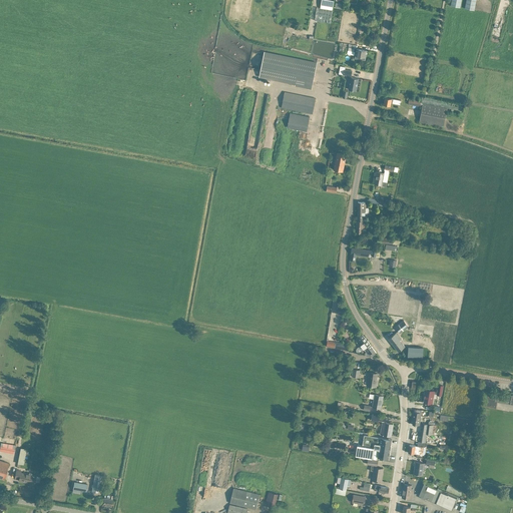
[(475,10),(476,0),(466,0),(465,8),(475,10)]
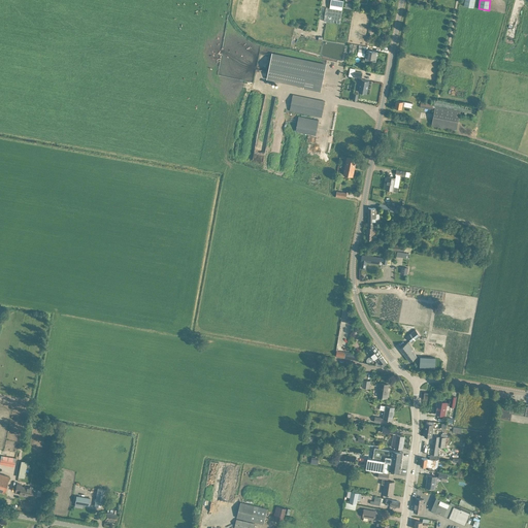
[(367,50),(365,59),(375,61),(377,52),(367,50)]
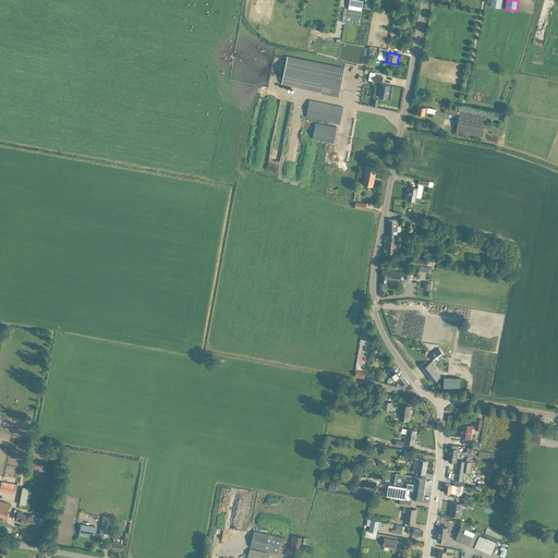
[(339,97),(346,68),(288,56),(281,84),(320,93),(320,94),(339,97)]
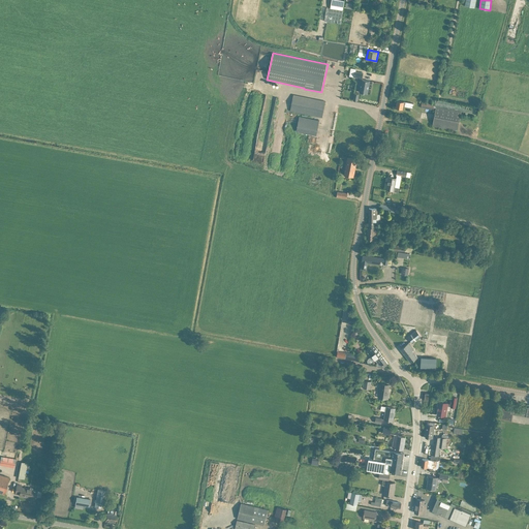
[(363,73),(358,72),(355,72),(356,69),(351,68),(349,75),(361,78),(360,86),(361,86),(360,92),(368,93),(370,81),(362,80),(363,73)]
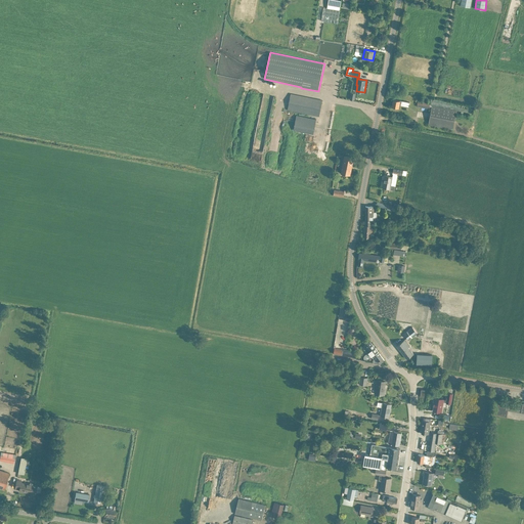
[(319,117),(322,100),(291,93),(288,110),(319,117)]
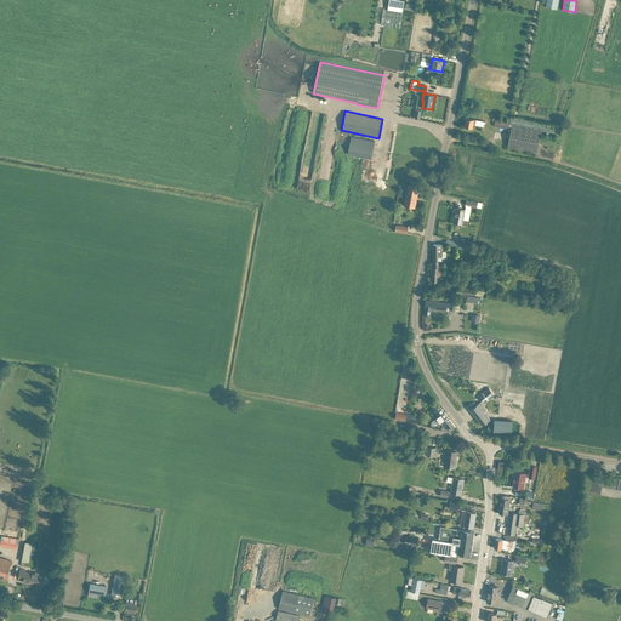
[(466,118),(465,126),(472,127),(473,125),(477,125),(484,126),(485,121),(482,120),(466,118)]
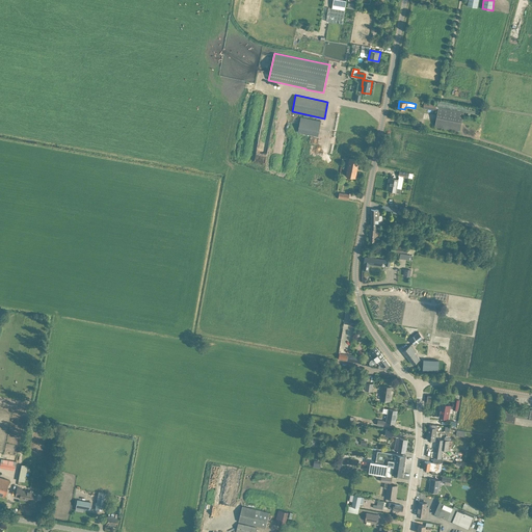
[(434,127),(440,128),(460,132),(463,112),(436,107),(437,104),(424,102),(423,108),(437,111),(434,127)]
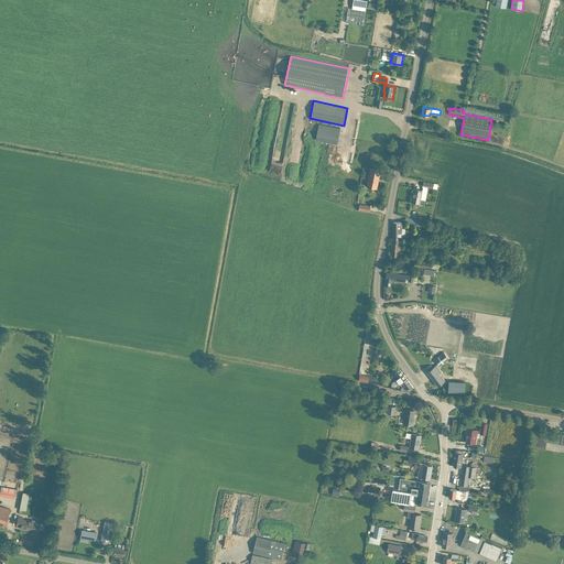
[(316,140),(329,143),(337,144),(340,128),(320,123),(316,140)]
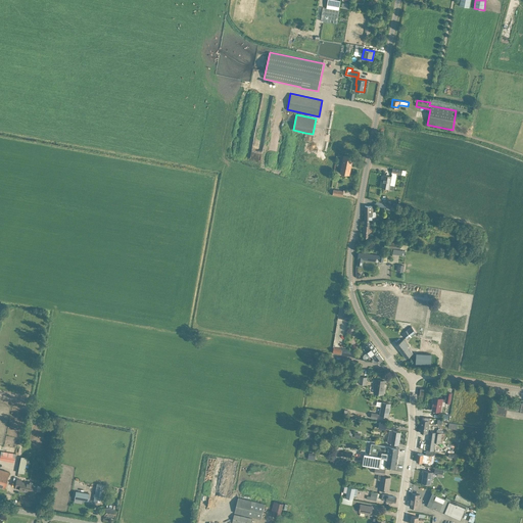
[(340,165),(341,165),(340,173),(349,175),(353,157),(343,155),(342,164),(340,164),(340,165)]
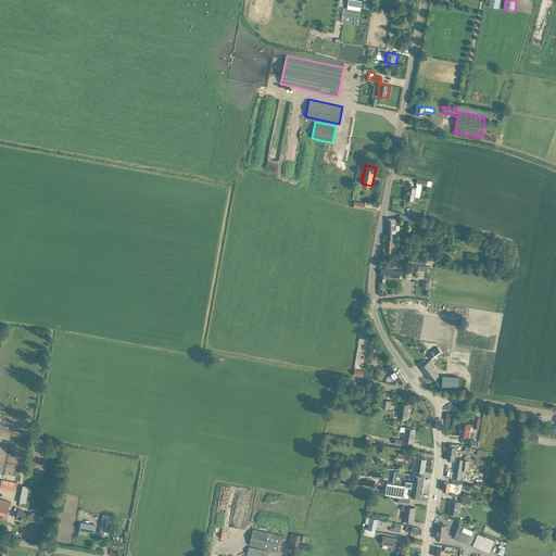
[(409,200),(414,201),(417,188),(408,186),(406,193),(407,193),(406,199),(405,199),(409,200)]
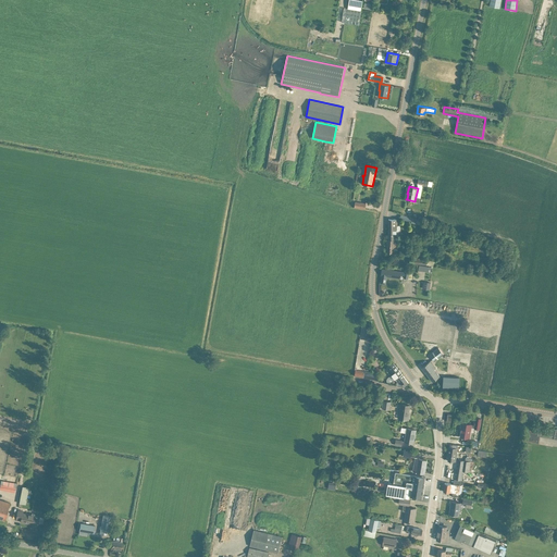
[(388,219),(388,235),(394,235),(400,235),(400,225),(396,225),(397,219),(388,219)]
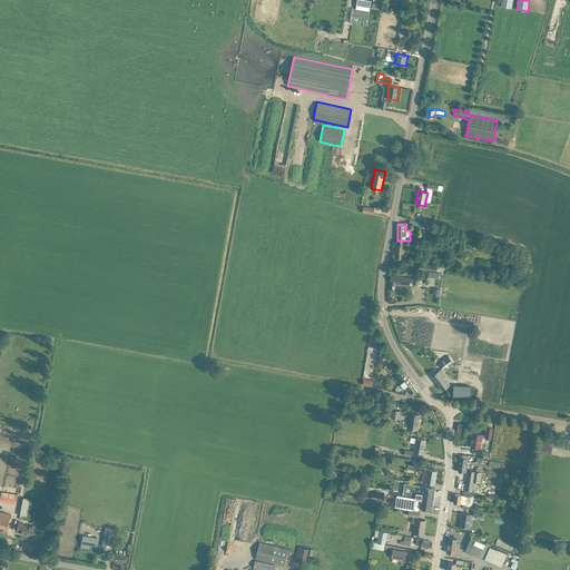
[(403,245),(403,241),(397,241),(397,245),(396,245),(395,257),(401,258),(406,258),(408,245),(403,245)]
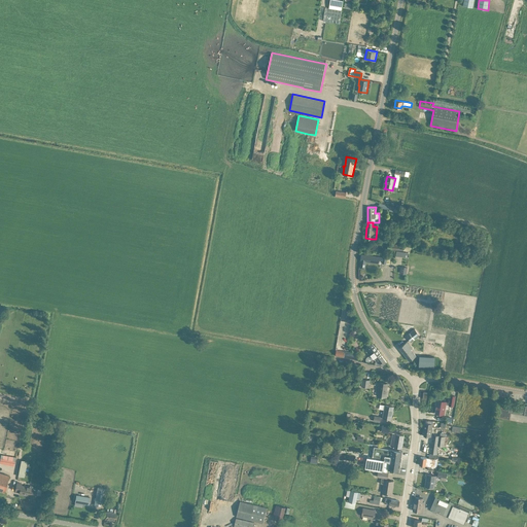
[(388,243),(388,249),(392,250),(395,250),(410,251),(411,251),(411,247),(410,247),(403,246),(403,245),(388,243)]
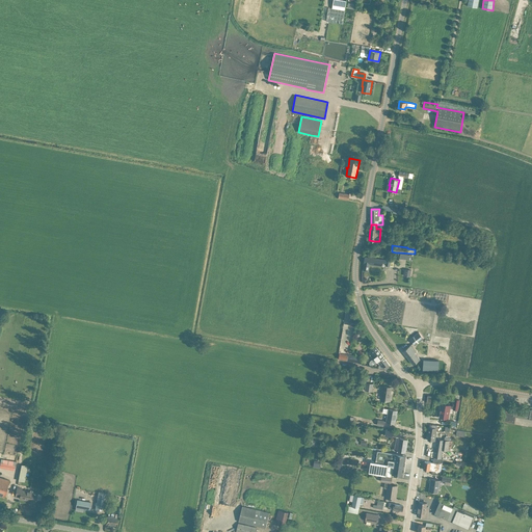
[(365,263),(364,270),(365,270),(368,271),(369,264),(381,266),(382,263),(386,263),(386,264),(386,265),(390,266),(390,261),(393,262),(394,259),(391,258),(391,259),(387,258),(387,260),(370,258),(365,257),(364,263),(365,263)]
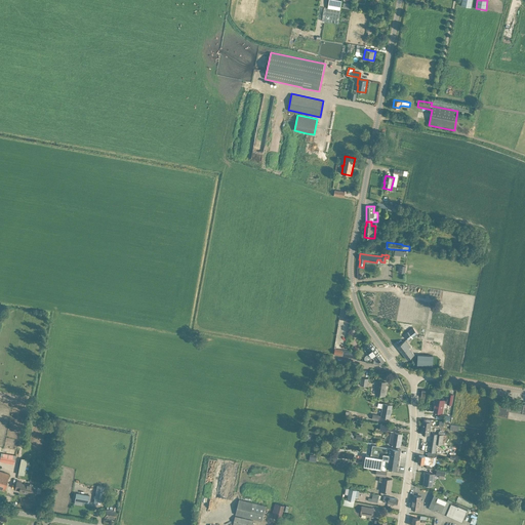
[(413,328),(405,334),(409,340),(418,334),(413,328)]
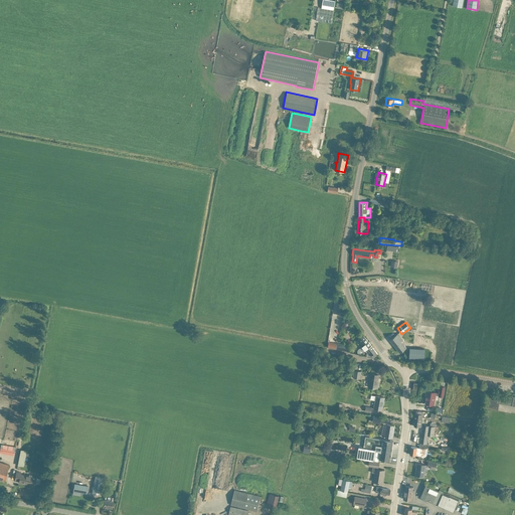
[(398,334),(390,340),(399,353),(406,347),(401,341),(402,340),(398,334)]
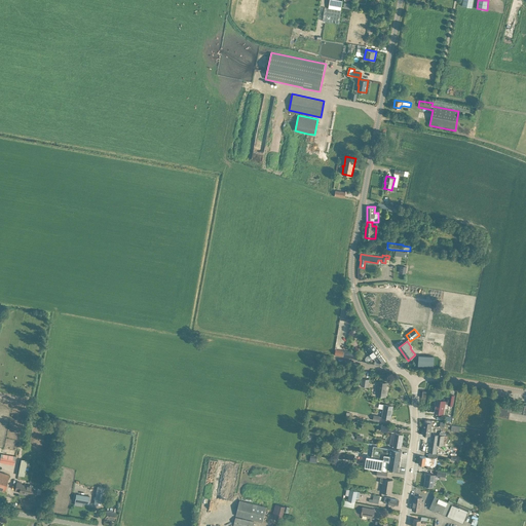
[(373,358),(379,352),(371,342),(364,348),(369,354),(367,357),(366,358),(366,360),(367,363),(373,358)]
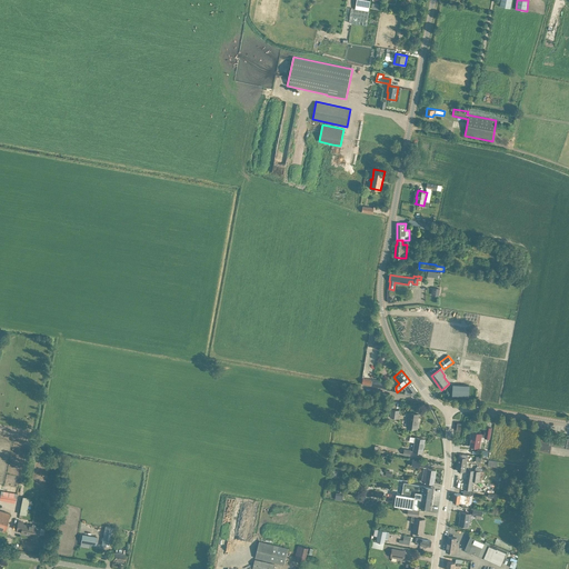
[(416,389),(410,381),(403,387),(406,390),(408,389),(412,396),(418,391),(416,389)]
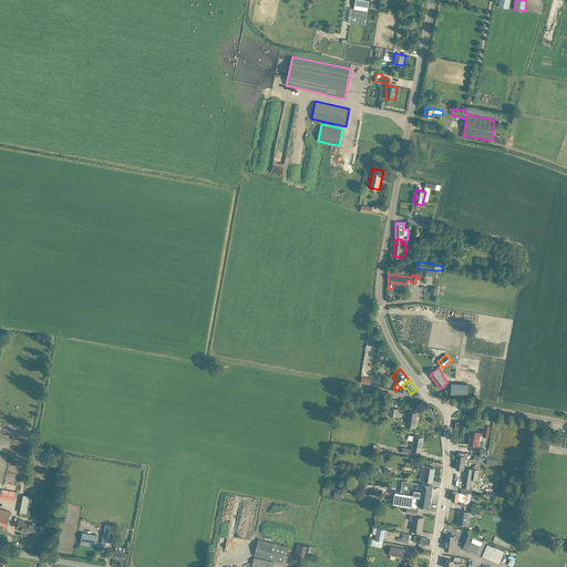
[(452,383),(451,394),(467,395),(468,384),(452,383)]
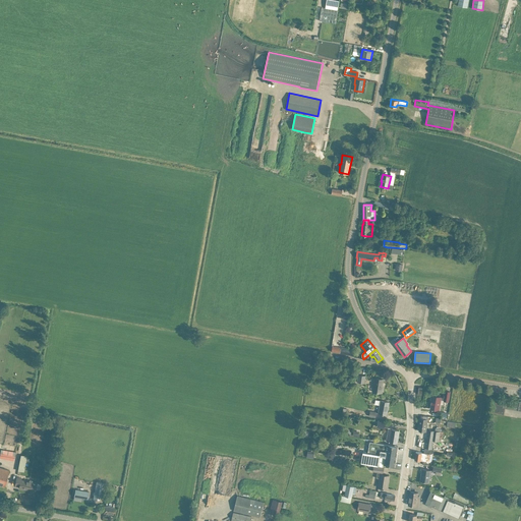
[(375,378),(374,383),(373,392),(381,393),(382,392),(382,393),(383,389),(382,389),(383,380),(375,378)]
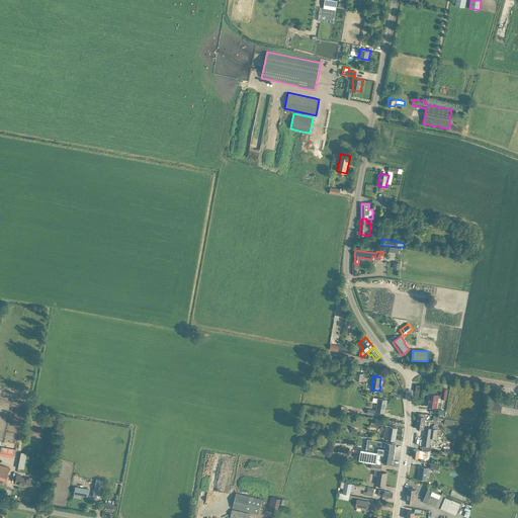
[(445,400),(447,390),(443,389),(442,396),(439,395),(429,394),(428,398),(429,398),(428,406),(429,407),(430,407),(437,408),(438,398),(441,398),(441,400),(445,400)]
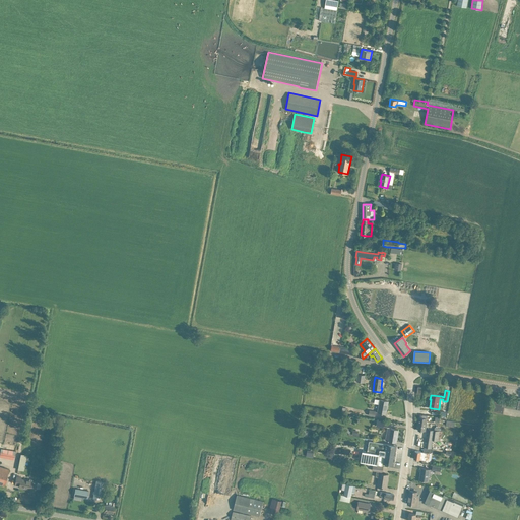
[(383,413),(386,413),(387,409),(386,409),(387,405),(388,406),(388,401),(380,400),(375,399),(374,403),(379,404),(378,412),(382,413),(383,413)]
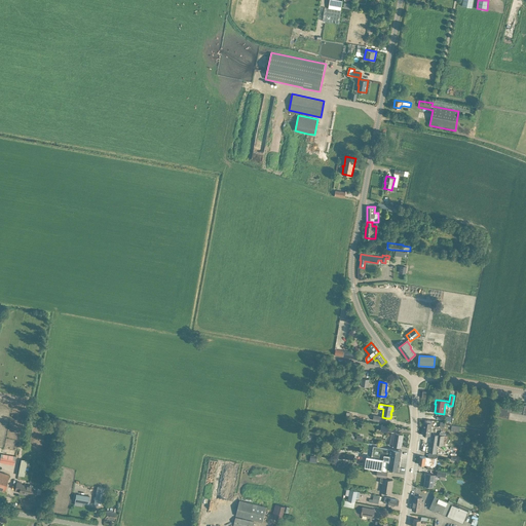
[(509,407),(508,412),(510,412),(520,414),(521,414),(522,414),(523,410),(524,406),(518,405),(517,407),(509,406),(509,407)]
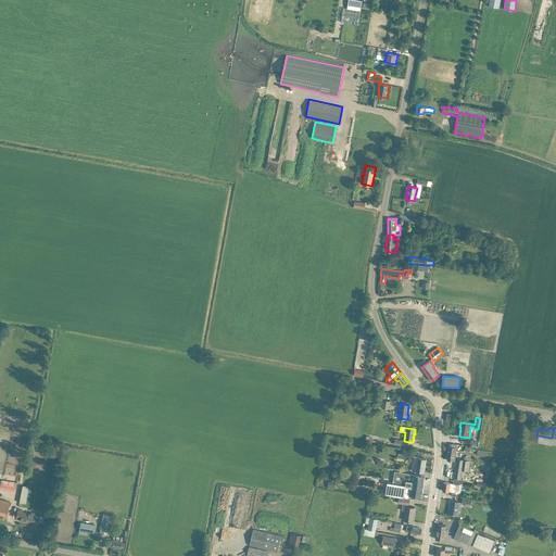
[(527,429),(525,440),(526,441),(538,442),(539,436),(536,436),(538,430),(527,429)]
